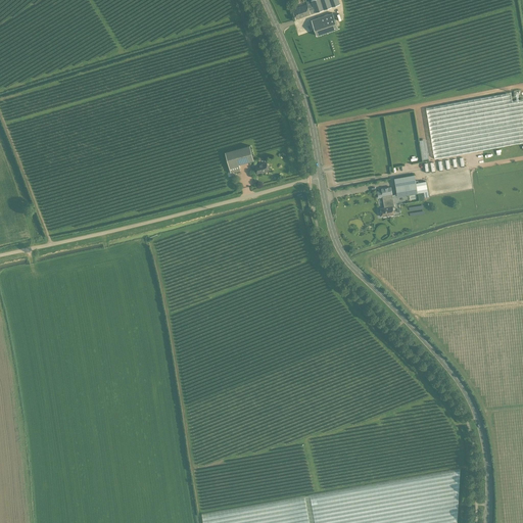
[(340,4),(338,0),(311,0),(306,2),(307,5),(293,9),(296,18),(311,14),(316,12),(340,4)]
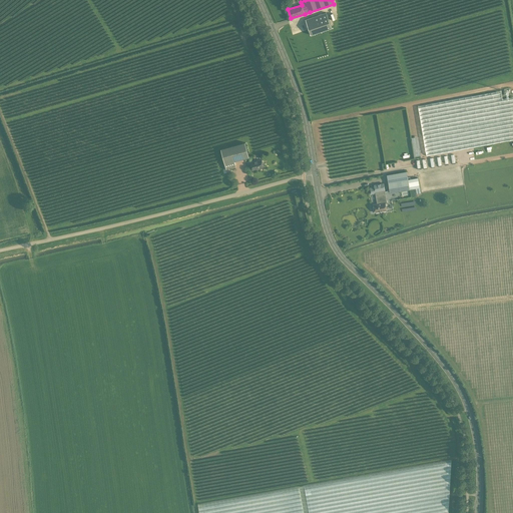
[(311,35),(332,28),(326,12),(306,20),(311,35)]
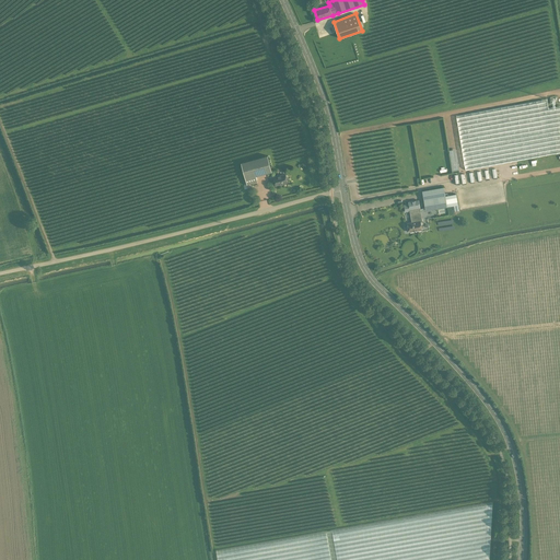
[(268,155),(241,163),(247,185),(257,182),(256,176),(271,172),(268,155)]
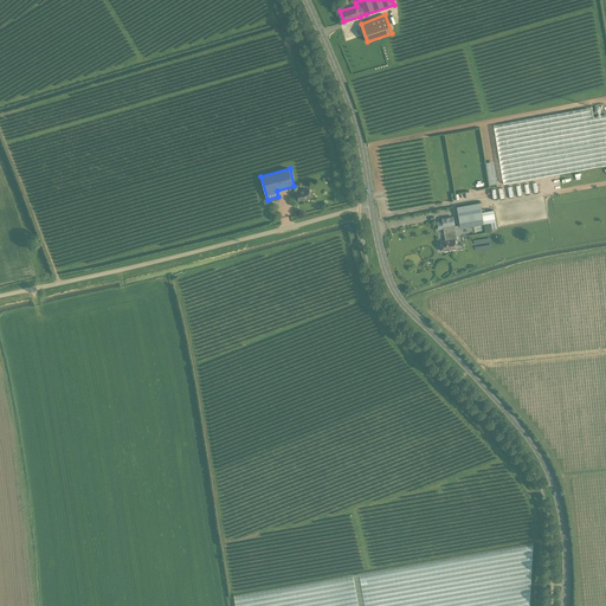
[(311,194),(310,192),(309,191),(309,188),(296,192),(298,201),(311,198),(310,195),(311,194)]
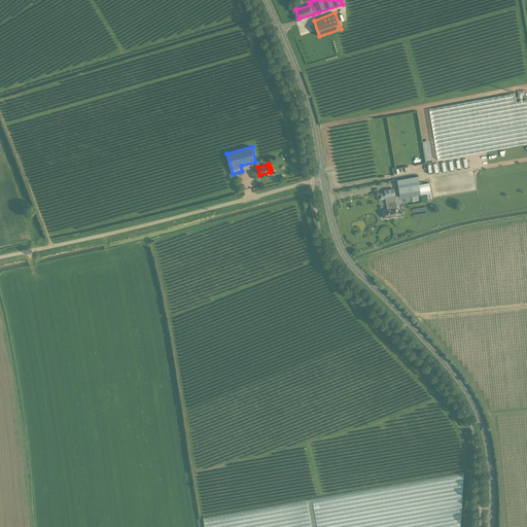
[(398,187),(400,198),(421,195),(422,202),(427,202),(427,201),(425,195),(423,195),(423,194),(427,194),(428,199),(432,199),(429,182),(419,184),(418,176),(397,179),(398,187)]
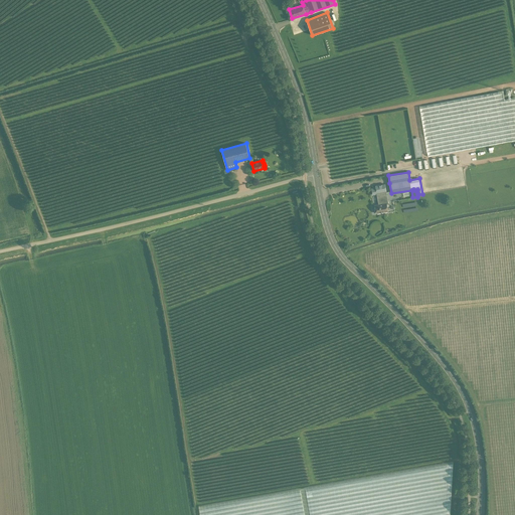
[(373,195),(377,194),(379,204),(375,205),(376,213),(388,211),(387,204),(388,204),(385,184),(376,186),(376,188),(372,188),(373,195)]
